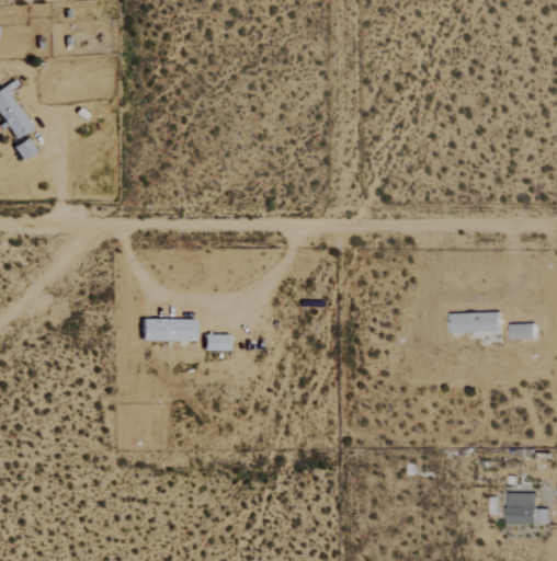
[(32,132),(9,87),(0,91),(0,110),(15,139),(32,132)]
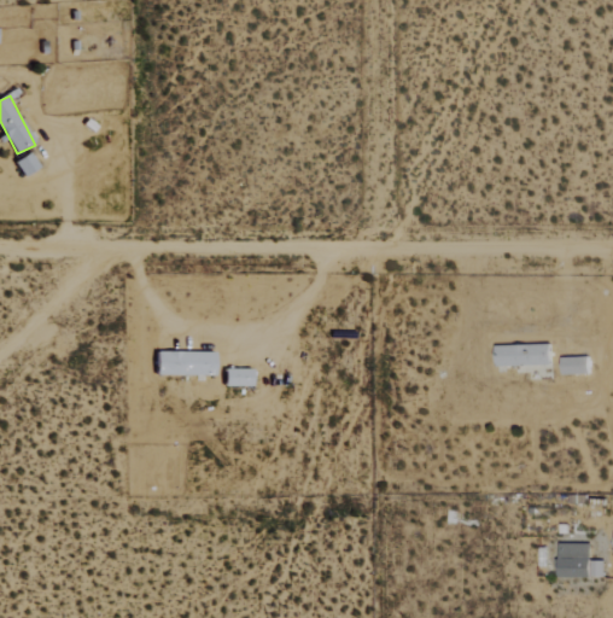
[(28,178),(42,168),(34,152),(18,162),(28,178)]
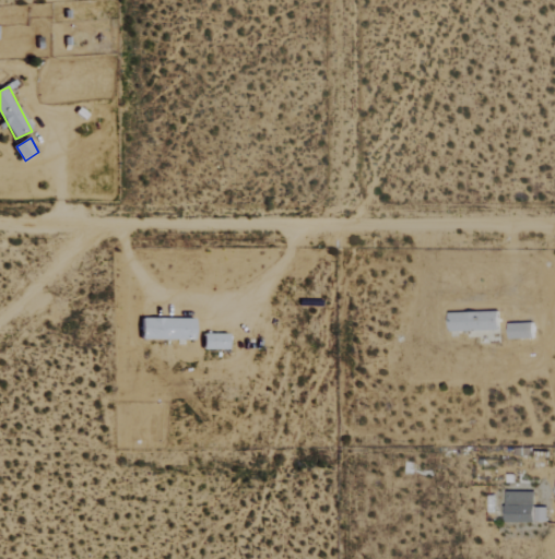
[(502,311),(452,313),(453,332),(503,330),(502,311)]
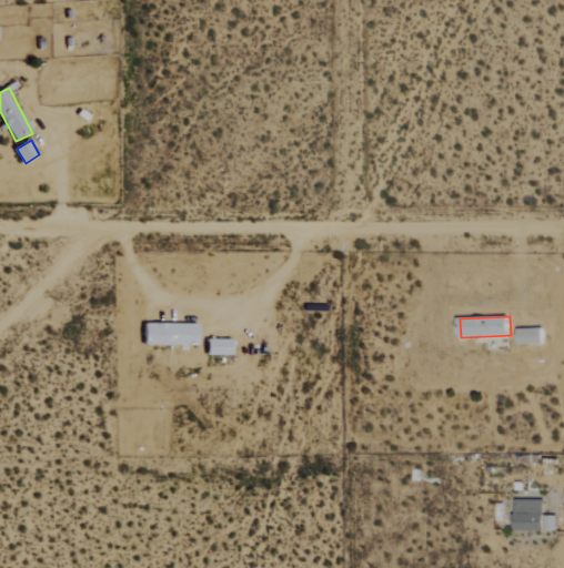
[(147,345),(200,346),(200,324),(148,323),(147,345)]
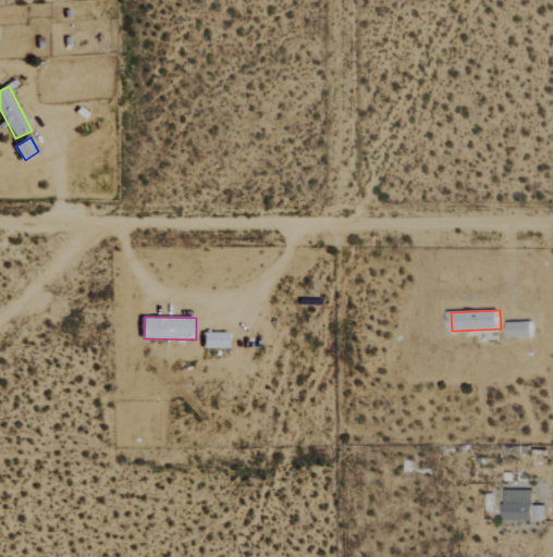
[(511,322),(511,338),(535,337),(535,322),(511,322)]
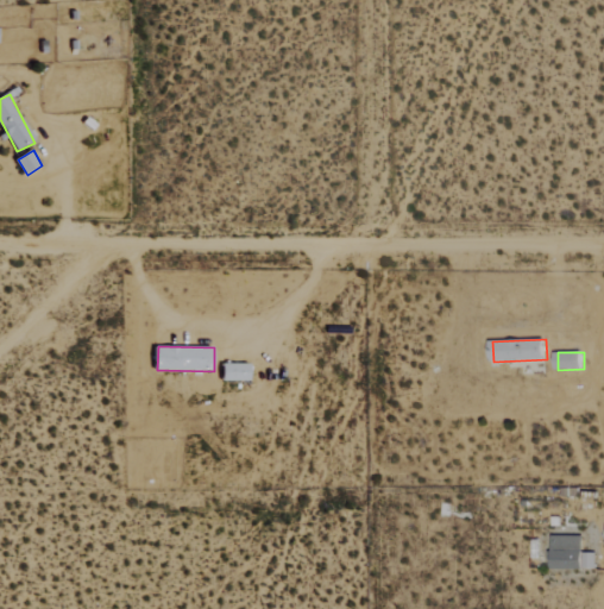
[(224,381),(251,382),(252,364),(225,363),(224,381)]
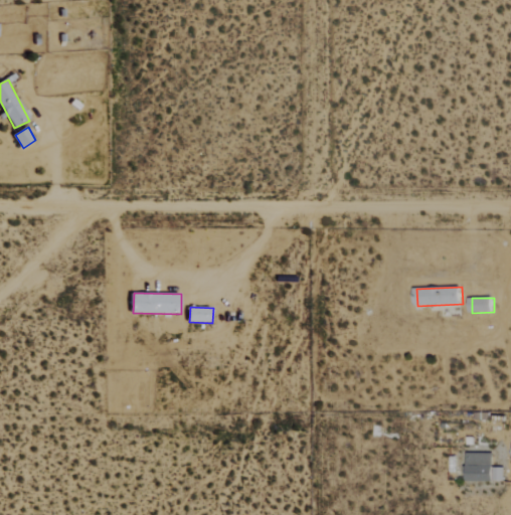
[(506,482),(507,468),(496,468),(496,454),(469,454),(469,481),(506,482)]
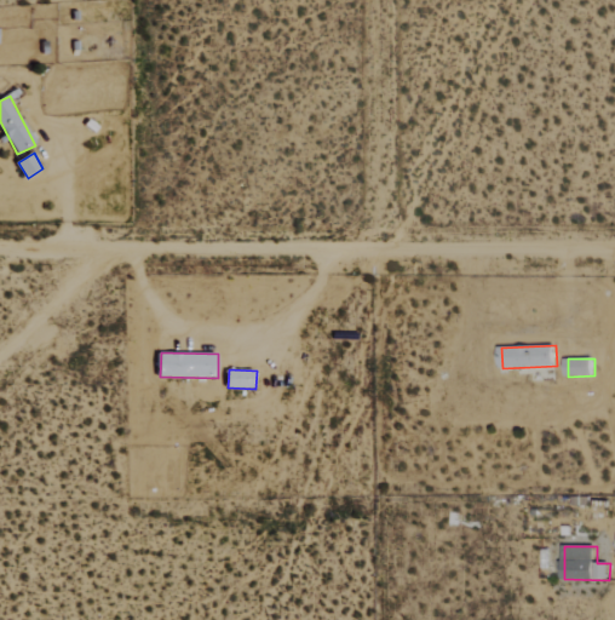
All buildings are outlined.
